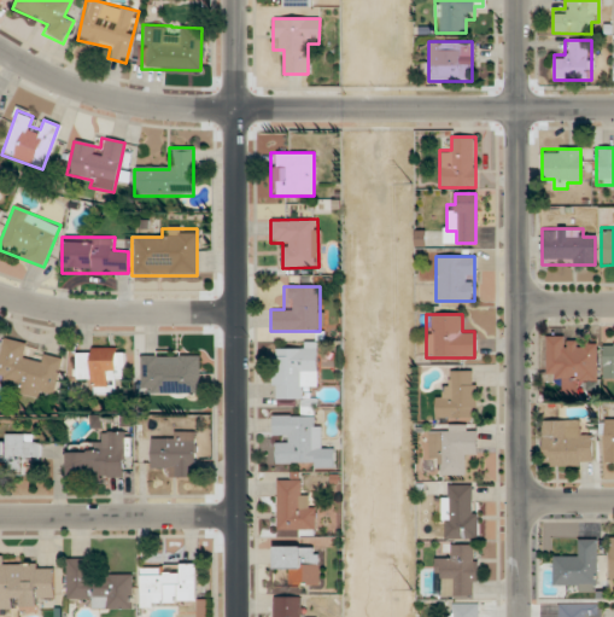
[(557,380),(557,385),(595,385),(595,347),(579,347),(579,337),(544,337),(544,380),(557,380)]
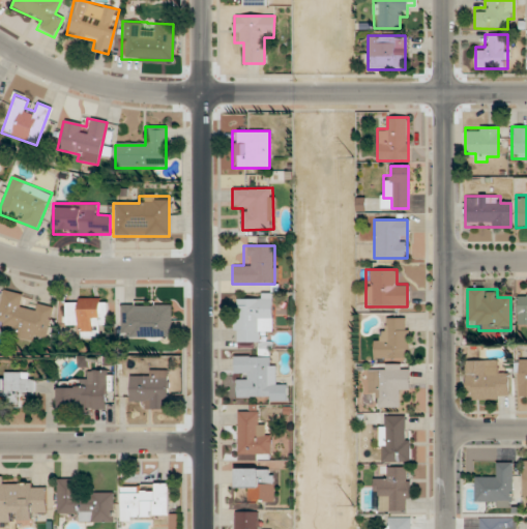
[(22,294),(1,290),(0,295),(0,324),(6,325),(4,334),(45,343),(52,306),(34,302),(33,310),(19,306),(22,294)]
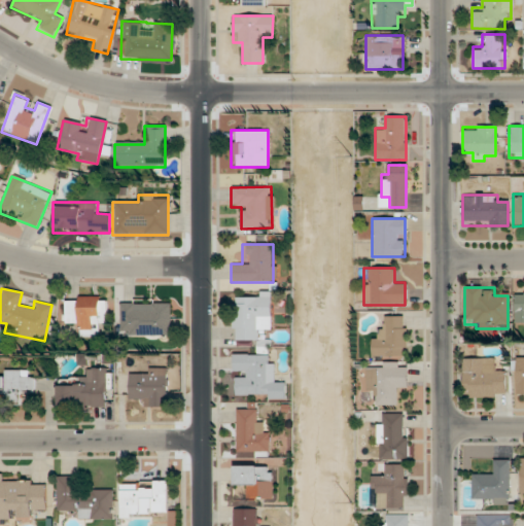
[(523,292),(513,293),(513,323),(523,322),(523,292)]
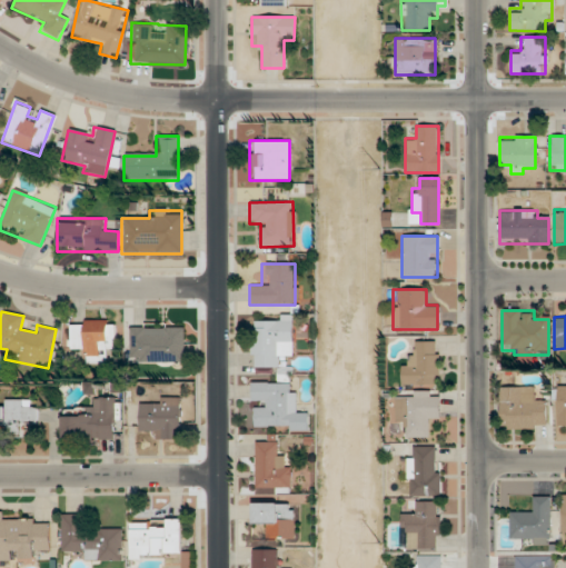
[(69,352),(83,352),(83,365),(105,365),(105,352),(113,352),(113,320),(69,320),(69,352)]
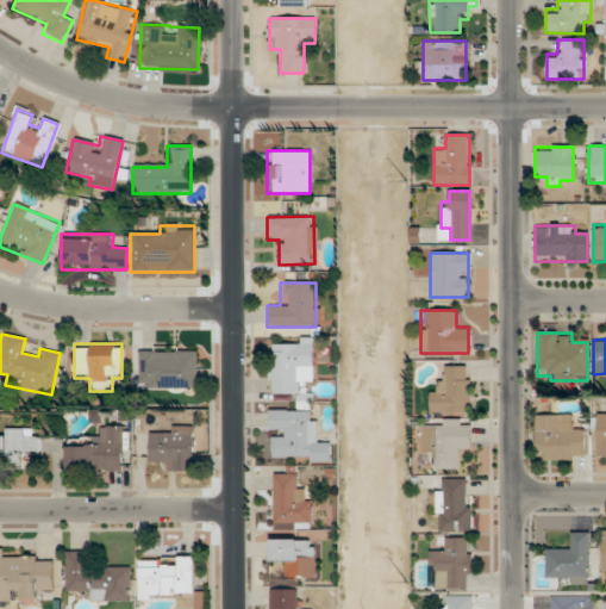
[(299,383),(312,383),(312,343),(268,343),(268,395),(299,395),(299,383)]
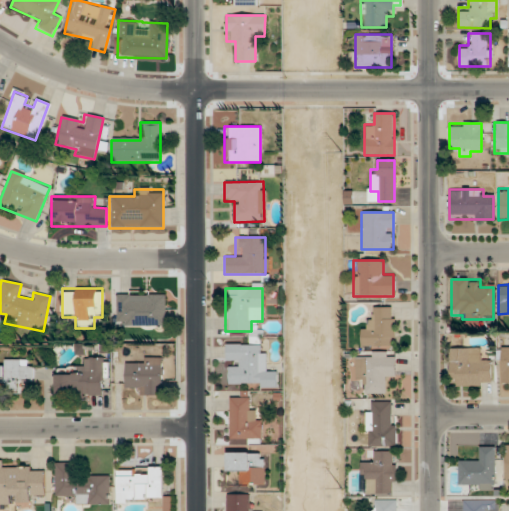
[(114,294),(114,326),(165,326),(165,294),(114,294)]
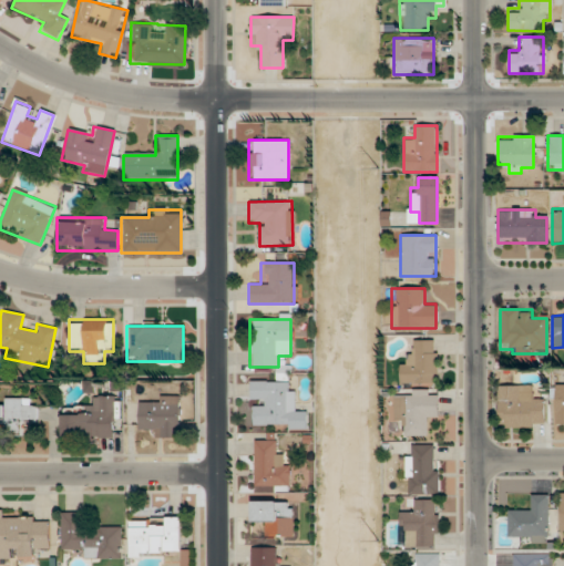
[(437,340),(409,340),(409,362),(399,362),(399,384),(437,384),(437,340)]
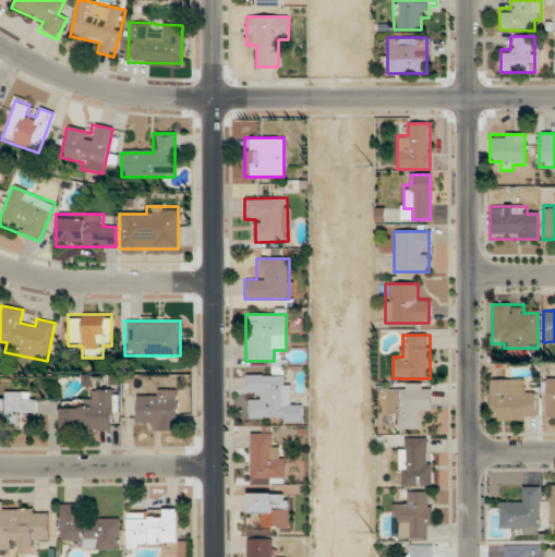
[(554,374),(545,375),(545,419),(554,418),(554,374)]
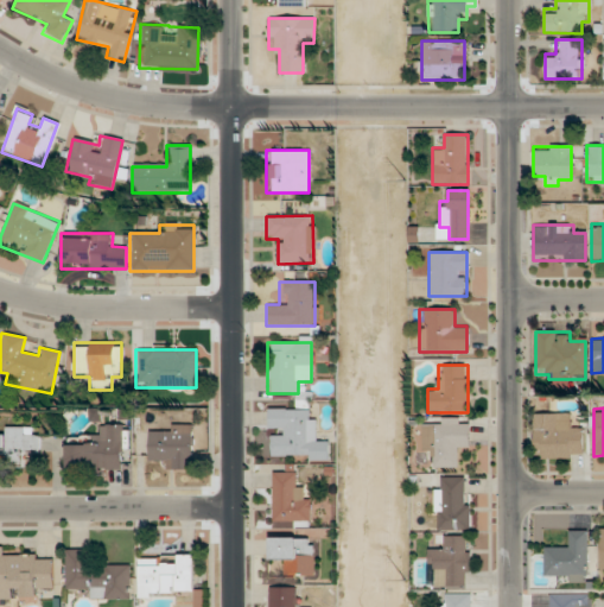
[(328,460),(326,441),(313,441),(313,410),(267,410),(268,460),(328,460)]
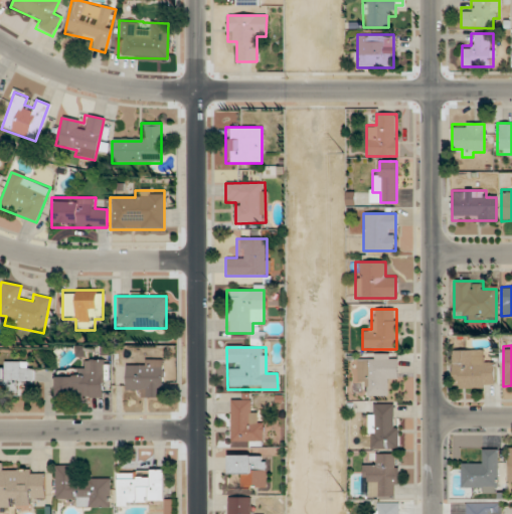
[(482,350),(452,350),(452,389),(493,389),(493,360),(482,360),(482,350)]
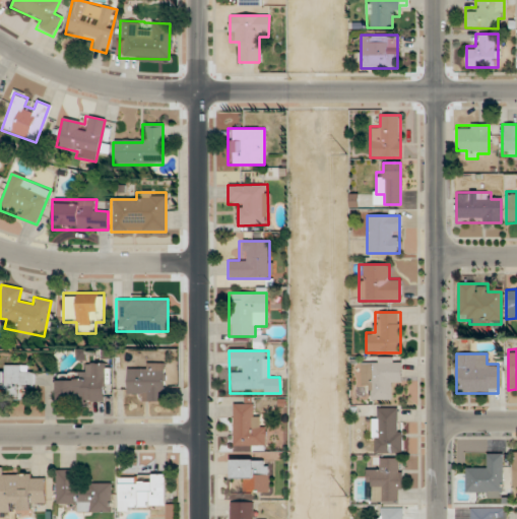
[(371,400),(390,399),(390,386),(400,386),(400,358),(361,358),(361,388),(371,388),(371,400)]
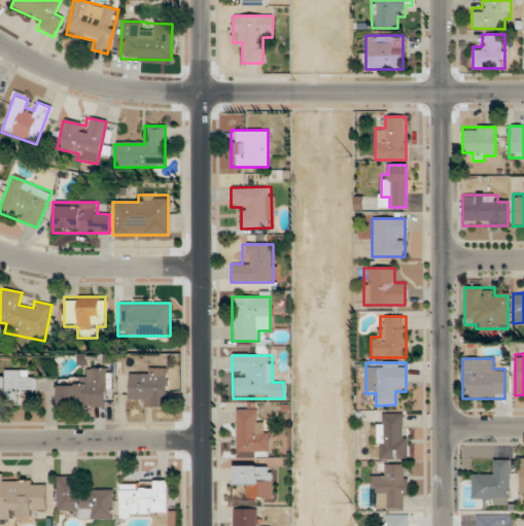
[(56,410),(107,409),(107,369),(84,369),(84,382),(56,382),(56,410)]
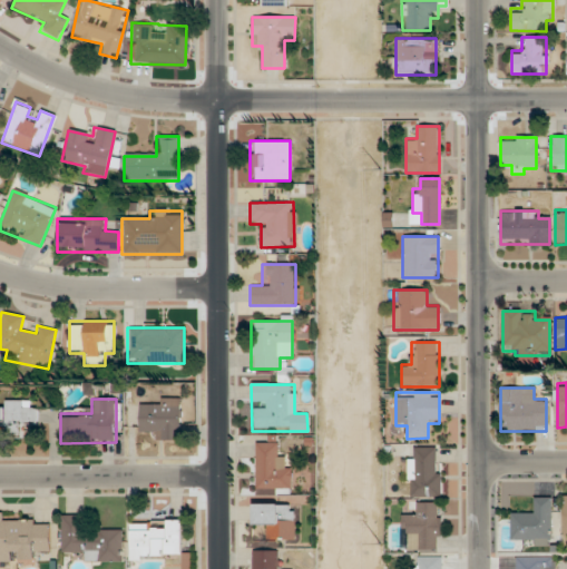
[(179,399),(138,399),(138,431),(149,431),(149,441),(179,441),(179,399)]
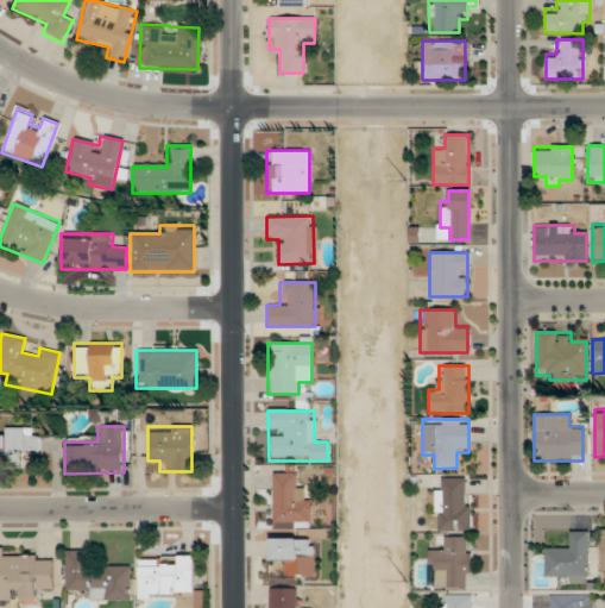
[(38,428),(0,427),(0,468),(24,469),(25,455),(37,456),(38,428)]
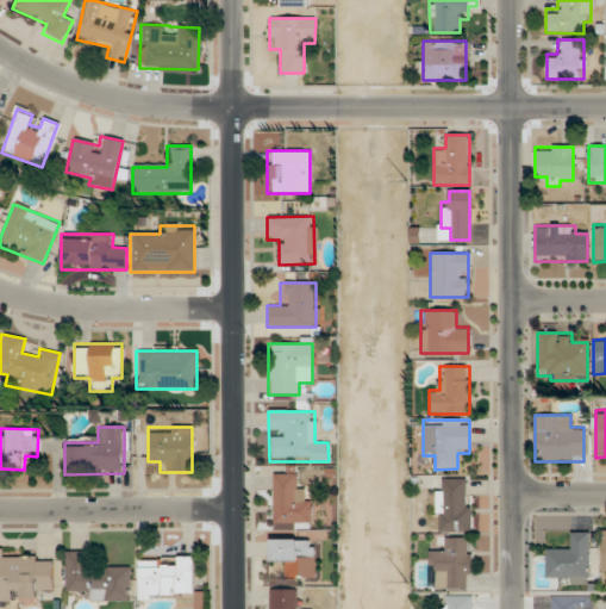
[(273,529),(310,528),(308,490),(295,490),(295,473),(272,473),(273,529)]
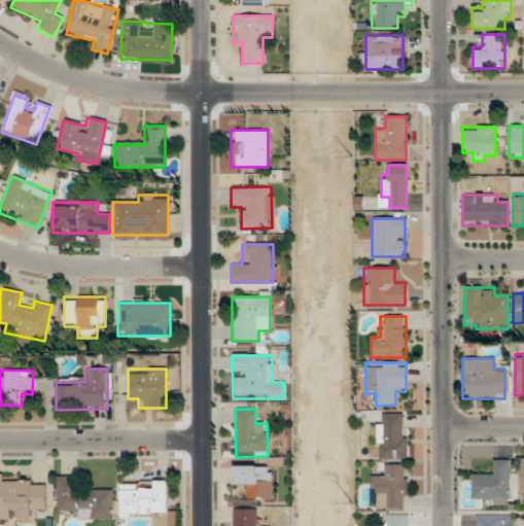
[(375,414),(377,460),(407,459),(406,413),(375,414)]
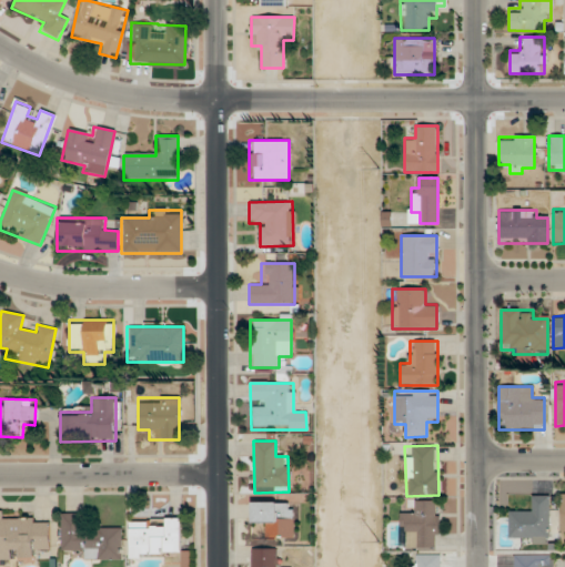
[(531,508),(508,508),(507,542),(548,543),(548,496),(531,496),(531,508)]
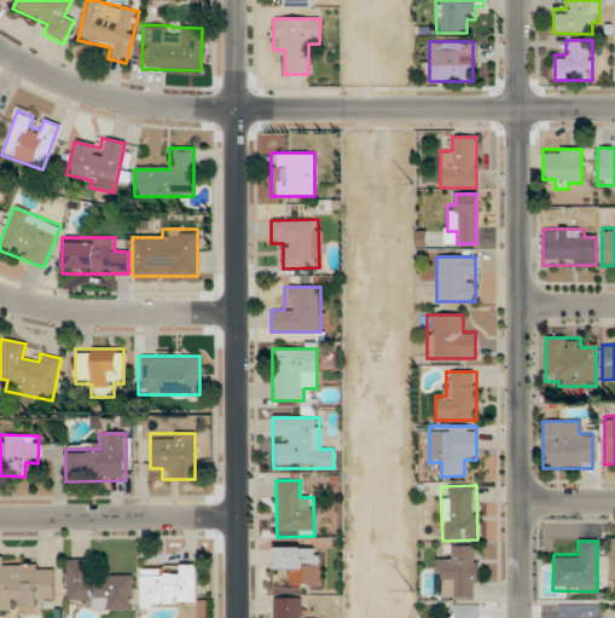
[(434,584),(442,584),(444,600),(479,599),(477,546),(446,547),(446,559),(434,559),(434,584)]
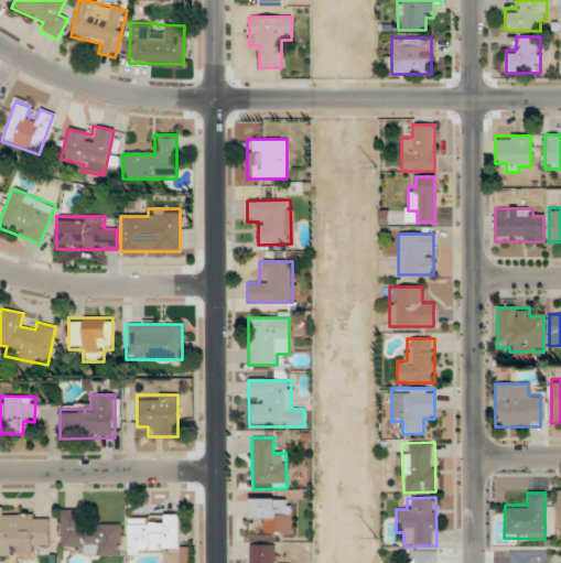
[(292,499),(249,499),(249,522),(261,522),(261,534),(292,534),(292,499)]
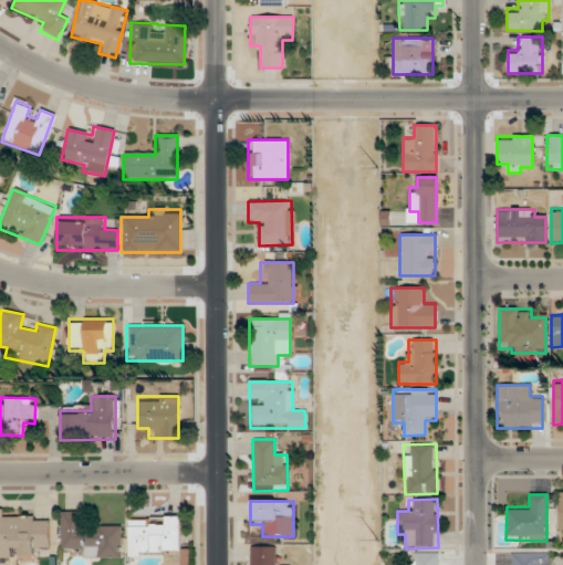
[(49,520),(8,520),(8,510),(0,509),(0,556),(38,556),(38,548),(49,548),(49,520)]
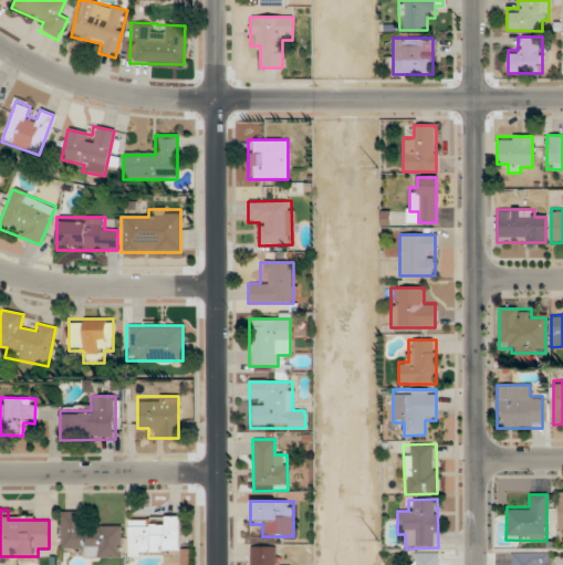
[(83,547),(83,558),(121,558),(121,525),(82,525),(82,512),(60,512),(60,547),(83,547)]
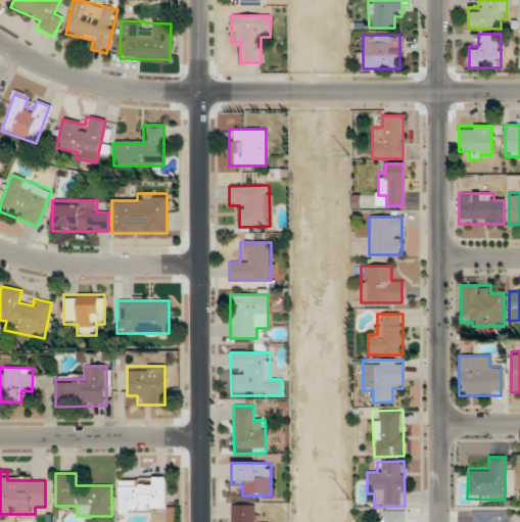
[(167,478),(119,478),(119,513),(167,513),(167,478)]
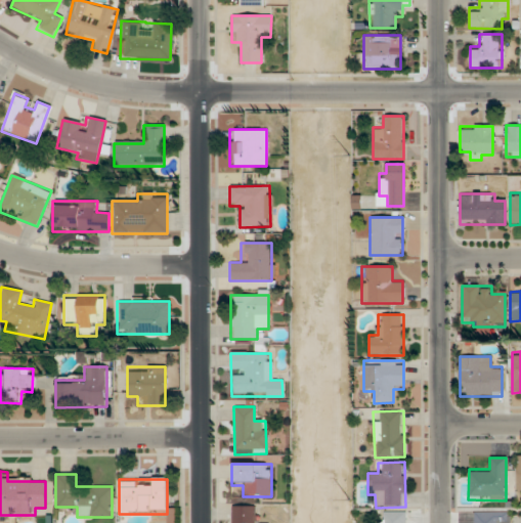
[(255,522),(256,507),(229,507),(229,522),(255,522)]
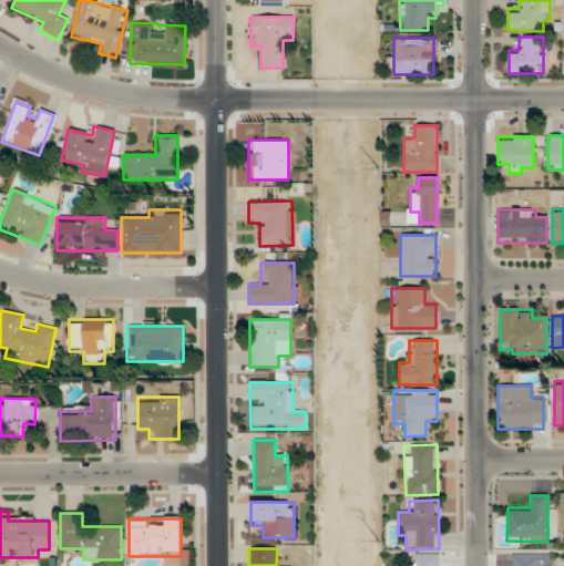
[(438,565),(439,554),(416,554),(416,565),(403,565),(438,565)]
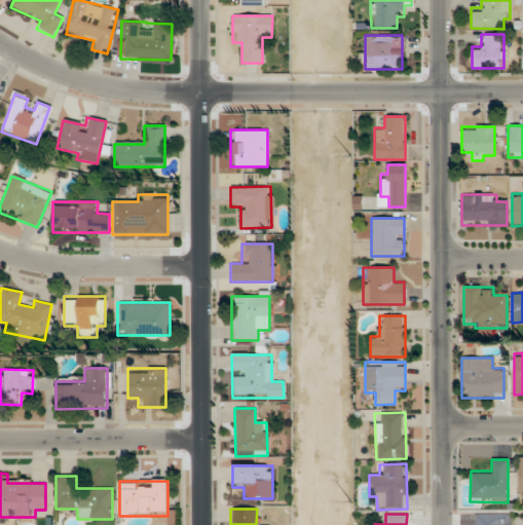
[(472,515),(471,524),(510,524),(510,515),(472,515)]
